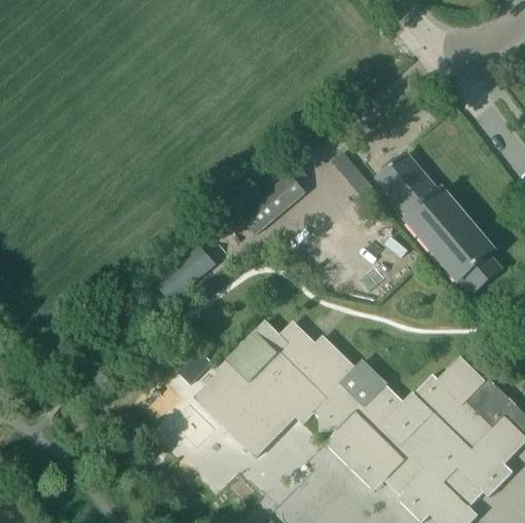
[(500,267),(489,254),(495,249),(442,187),(441,188),(439,185),(436,187),(406,152),(397,160),(394,157),(383,166),(385,169),(376,177),(408,215),(405,219),(457,281),(458,279),(471,293),(500,267)]
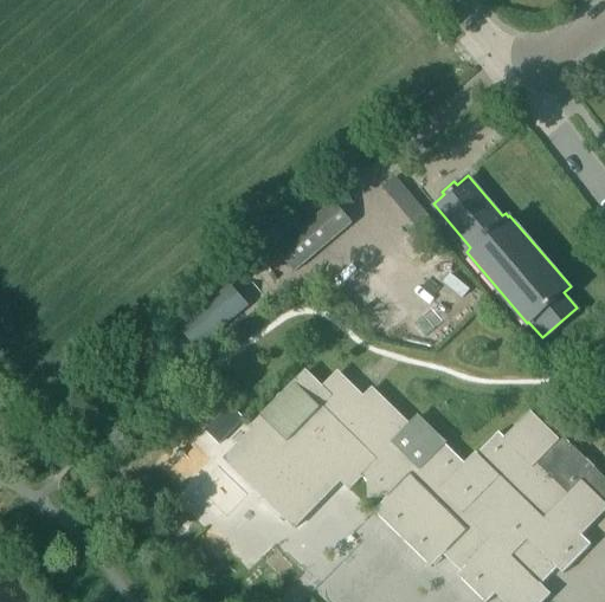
[(396,180),(392,176),(384,183),(381,185),(417,227),(427,219),(396,180)]
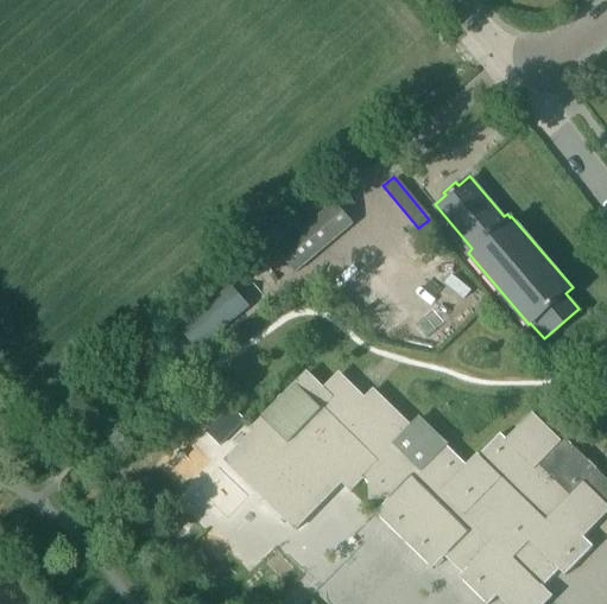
[(340,185),(315,207),(318,211),(276,247),(295,268),(352,221),(341,209),(353,199),(340,185)]
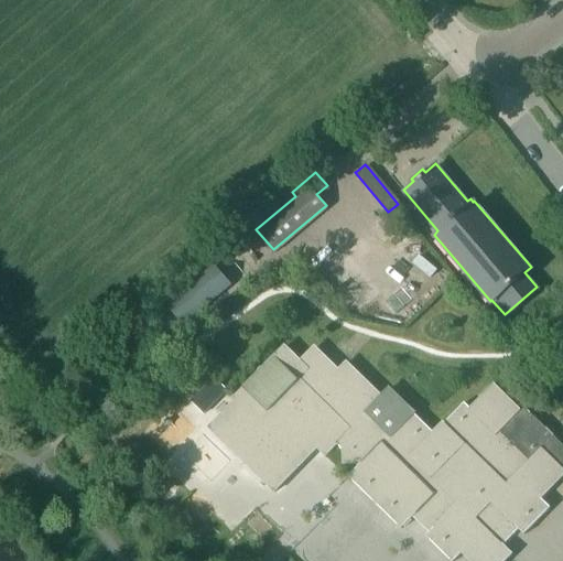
[(182,321),(195,310),(229,281),(214,265),(168,304),(182,321)]
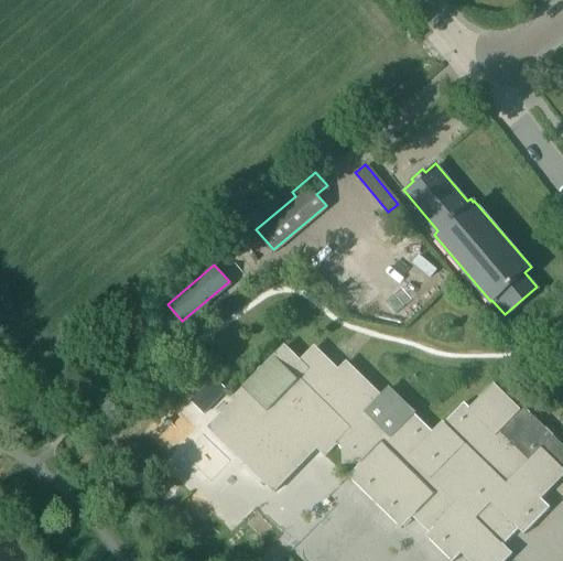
[(502,543),(518,527),(523,532),(550,505),(541,496),(562,473),(562,443),(548,429),(522,403),(519,408),(494,383),(471,407),(464,400),(434,431),(413,411),(389,387),(381,396),(368,384),(346,362),(338,369),(323,355),(314,346),(301,359),(284,344),(236,392),(233,397),(234,398),(208,425),(273,489),(310,452),(306,450),(314,442),(324,453),(335,442),(342,449),(342,463),(344,463),(344,459),(354,459),(358,463),(348,474),(401,526),(412,515),(428,530),(424,533),(452,560),(461,550),(472,560),(500,560),(511,551),(502,543)]
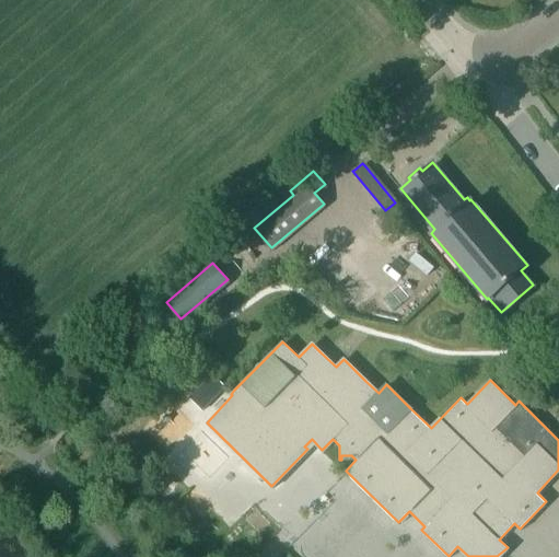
[(201,408),(224,384),(211,372),(188,395),(201,408)]
